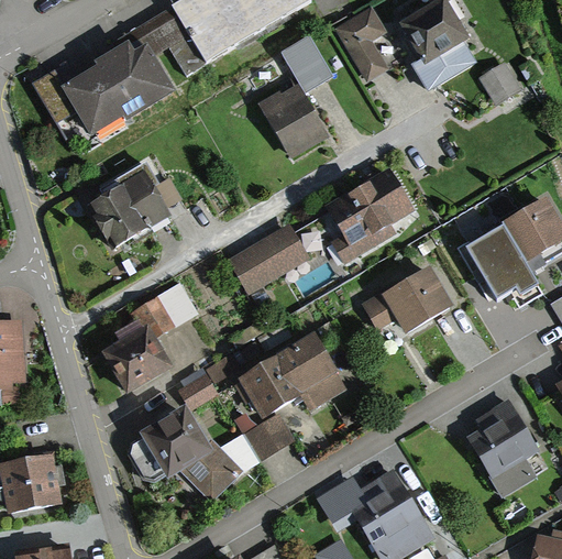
[(187,75),(312,0),(178,0),(131,29),(139,43),(151,35),(160,51),(169,45),(187,75)]
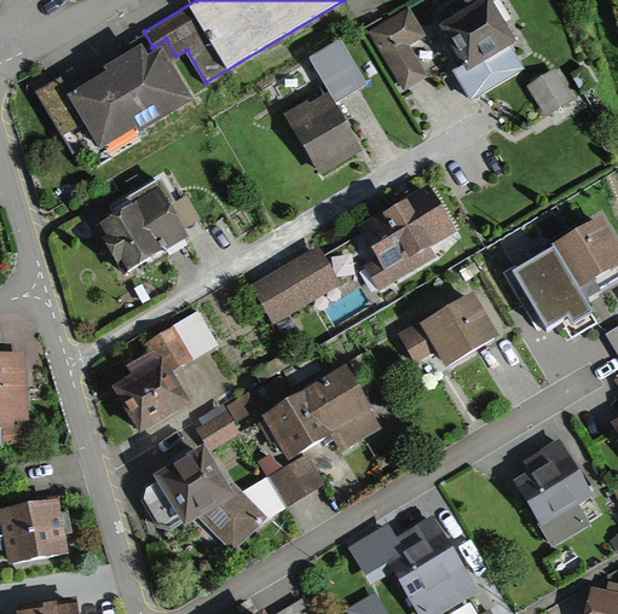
[(479,0),(439,24),(463,64),(455,69),(471,96),(521,65),(509,45),(514,41),(490,0),(479,0)]
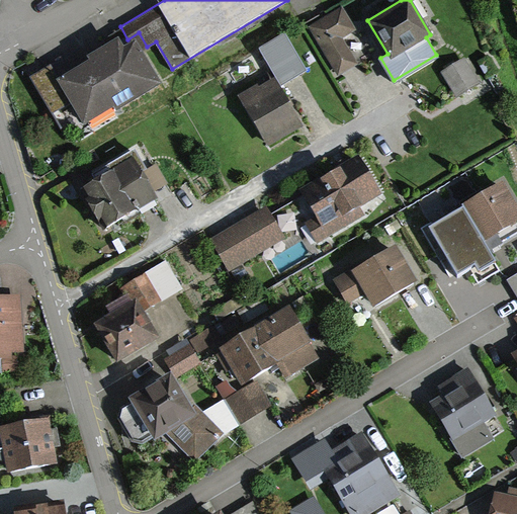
[(342,4),(308,23),(336,74),(356,63),(340,34),(354,26),(342,4)]
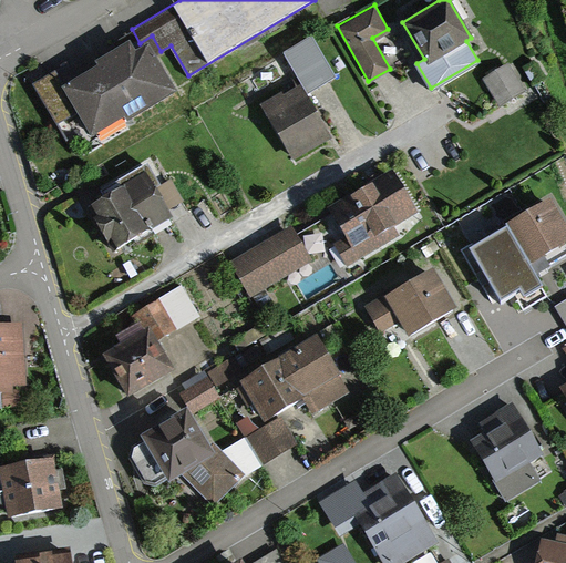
[(54,72),(32,85),(54,122),(75,110),(92,136),(125,118),(127,121),(175,91),(148,45),(135,53),(129,44),(98,63),(101,68),(64,89),(54,72)]
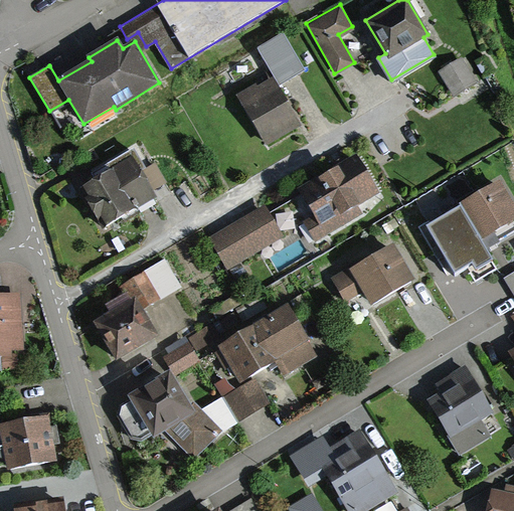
[(477,81),(460,54),(438,68),(454,95),(477,81)]
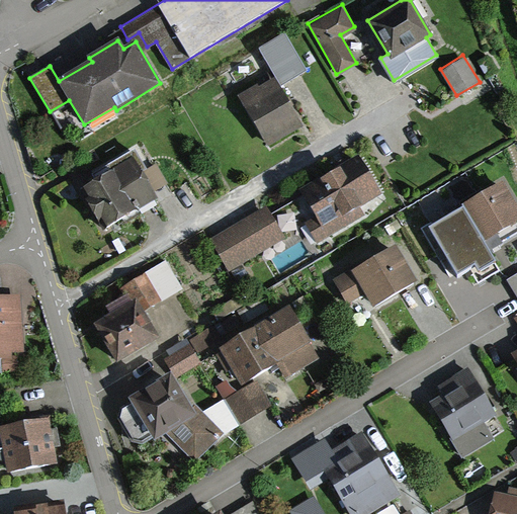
[(274,72),(237,92),(266,146),(303,125),(274,72)]
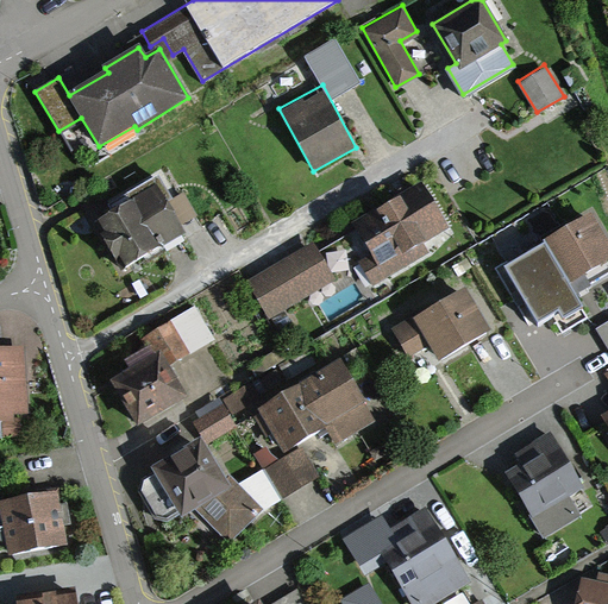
[(422,182),(353,222),(371,252),(358,259),(373,283),(428,251),(424,243),(450,227),(422,182)]
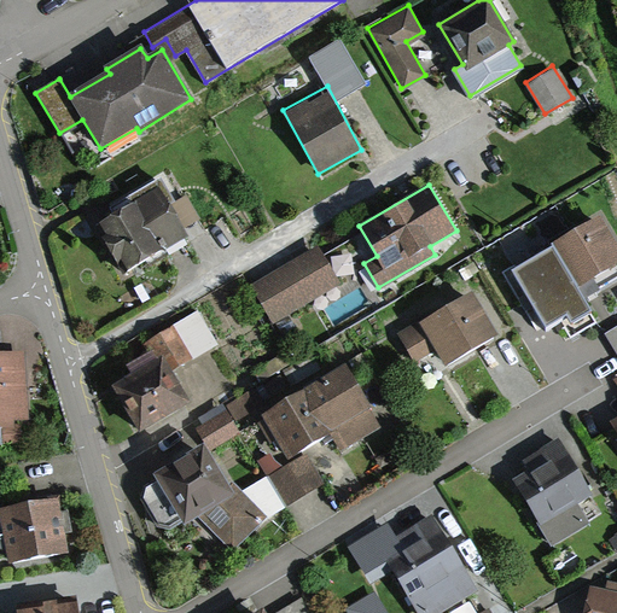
[(157,191),(94,222),(121,275),(184,244),(157,191)]
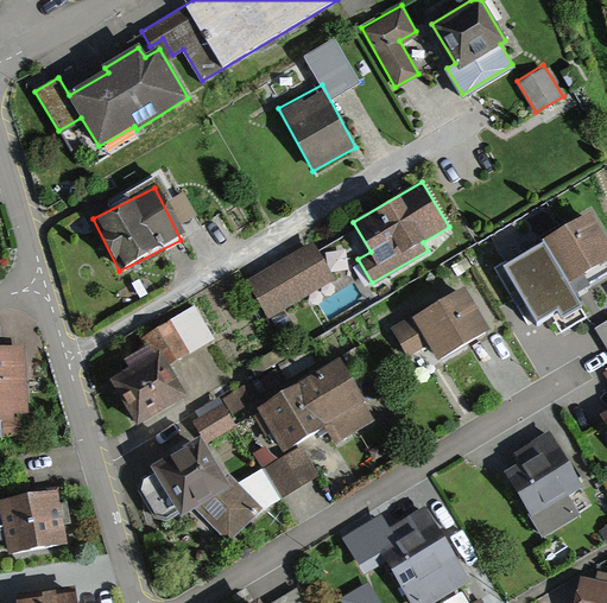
[(544,240),(545,245),(568,283),(606,260),(606,241),(590,214),(544,240)]
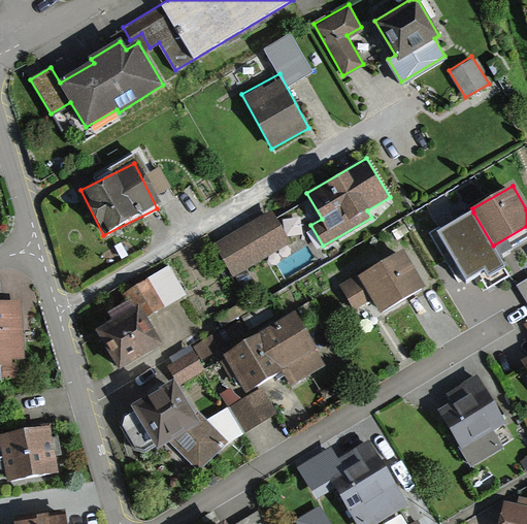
[(272,209),(215,242),(233,274),(268,254),(271,259),(294,246),(272,209)]
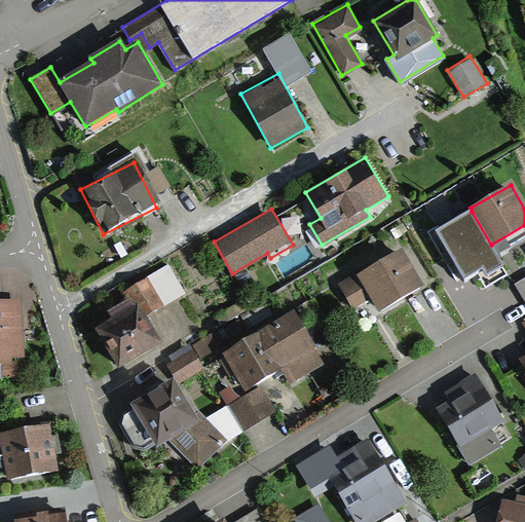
[(507,271),(491,245),(472,212),(439,231),(464,274),(473,270),(477,277),(481,274),(486,284),(507,271)]
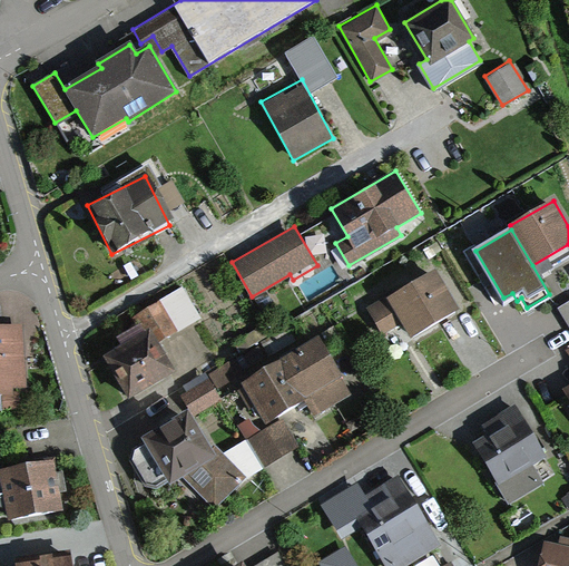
[(382,329),(400,319),(411,339),(459,310),(435,272),(393,298),(391,293),(369,306),(382,329)]
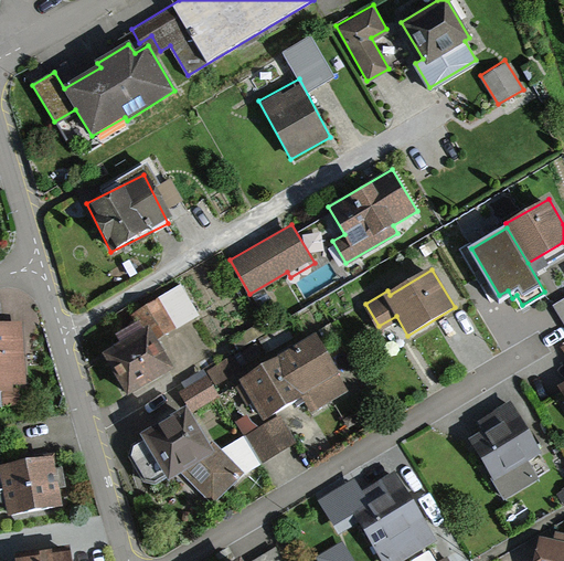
[(114,334),(119,343),(148,326),(155,337),(199,311),(180,279),(127,310),(134,321),(114,334)]
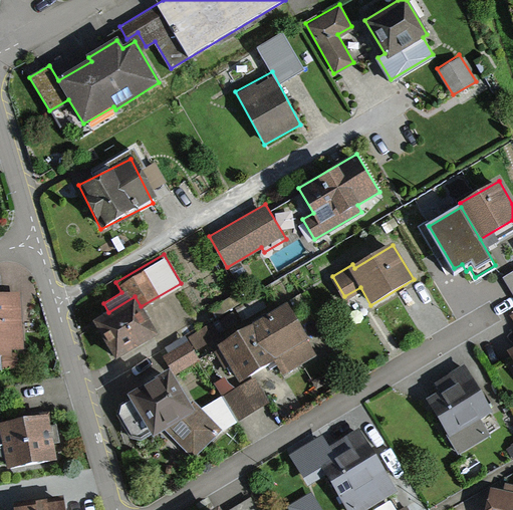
[(512,311),(511,313),(512,316),(512,268),(503,275),(512,291),(512,311)]
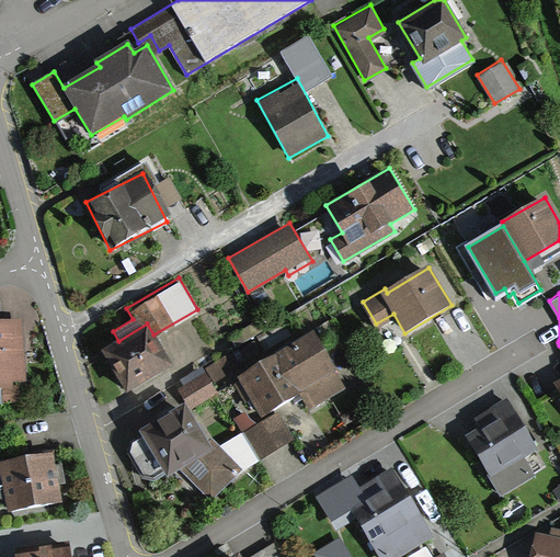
[(21,319),(0,320),(0,386),(25,385),(21,319)]
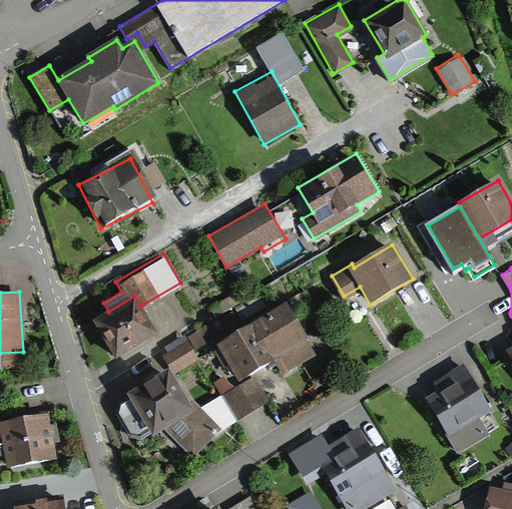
[(108,312),(92,321),(114,360),(157,336),(140,306),(134,296),(108,312)]
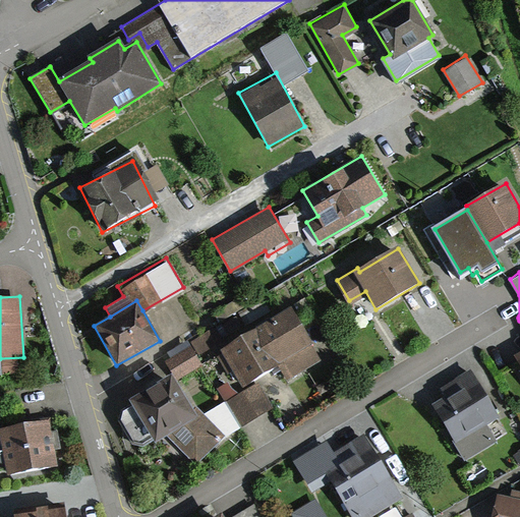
[(290,308),(220,350),(221,353),(218,355),(229,374),(232,371),(242,389),(226,398),(241,422),(271,405),(255,379),(277,366),(286,380),(320,358),(290,308)]
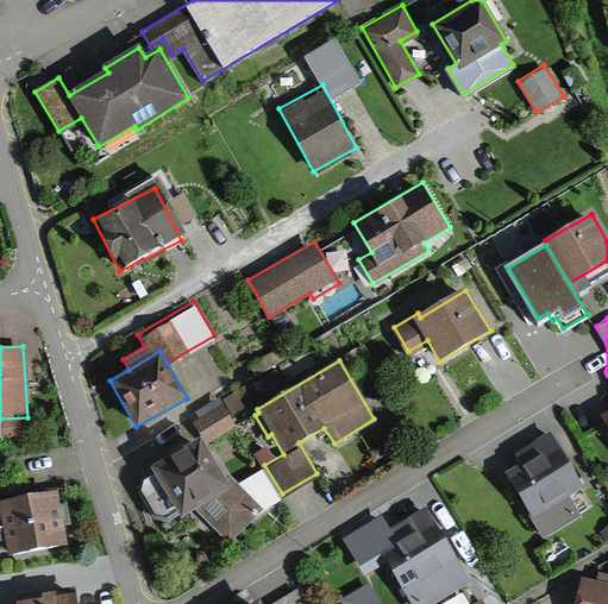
[(223,403),(195,417),(208,441),(237,427),(230,414),(262,397),(251,379),(219,396),(223,403)]
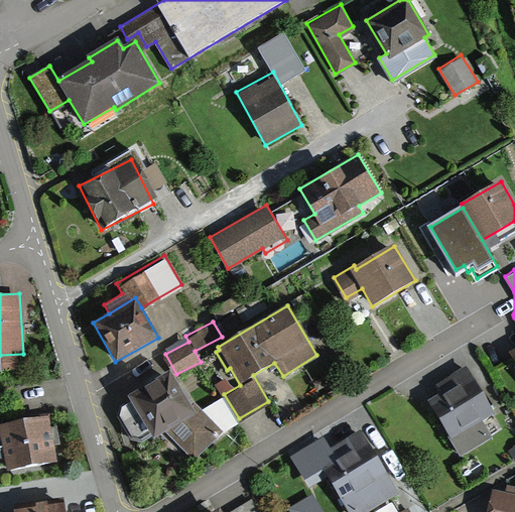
[(465,365),(435,382),(440,392),(428,399),(460,454),(491,435),(481,419),(492,413),(465,365)]
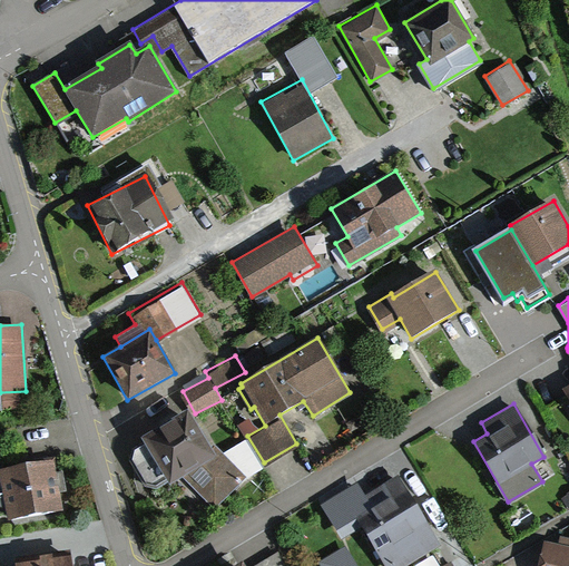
[(170,486),(185,477),(213,506),(245,478),(214,442),(211,445),(188,409),(139,437),(145,445),(136,450),(134,459),(148,484),(157,485),(167,480),(170,486)]
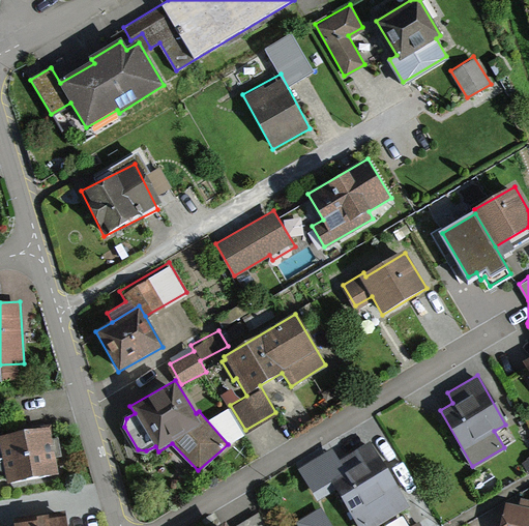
[(50,427),(0,435),(0,442),(0,469),(5,471),(7,484),(58,474),(50,427)]
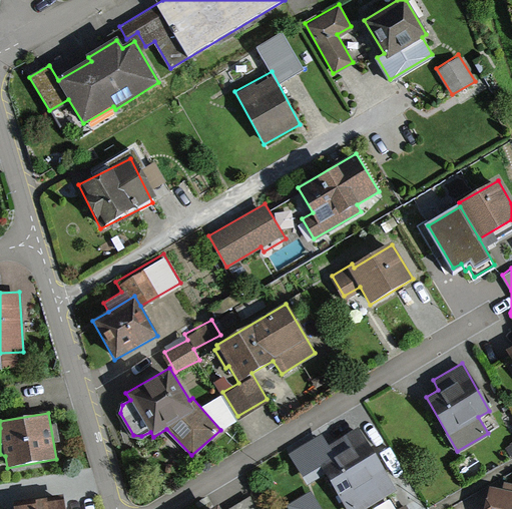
[(322,432),(290,451),(309,484),(325,475),(345,508),(362,508),(395,489),(358,427),(329,444),(322,432)]
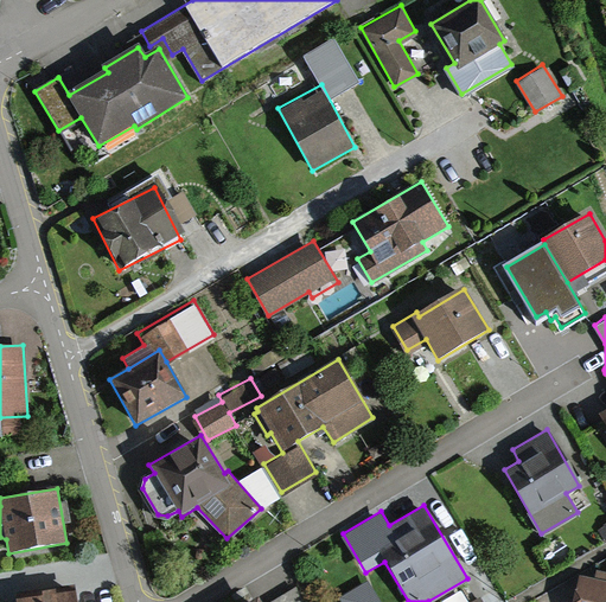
[(599,578),(578,575),(572,601),(605,601),(605,572),(600,571),(599,578)]
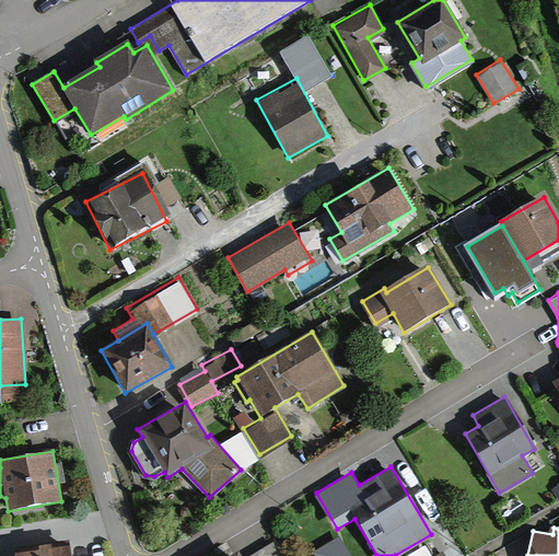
[(349,555),(337,536),(315,551),(317,555),(349,555)]
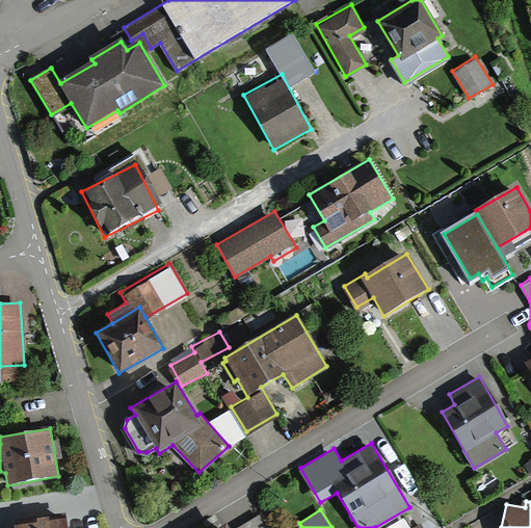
[(394,527),(414,527),(408,513),(391,520),(394,527)]
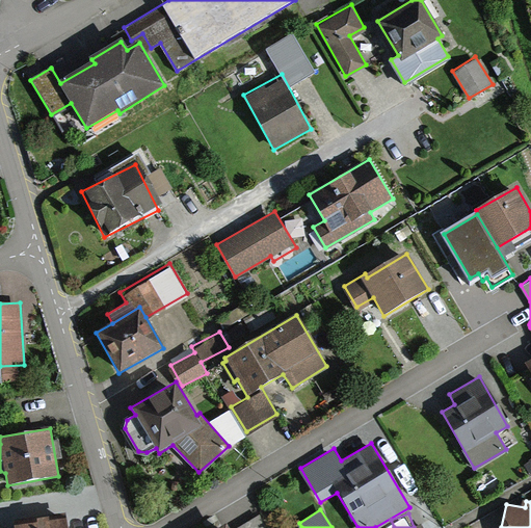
[(230,527),(228,525),(221,527),(266,527),(258,515),(235,527),(230,527)]
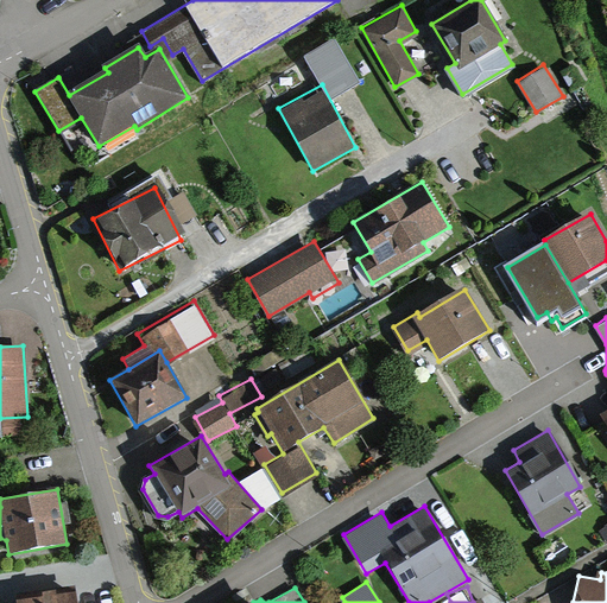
[(75,602),(75,592),(18,601),(18,602),(75,602)]
